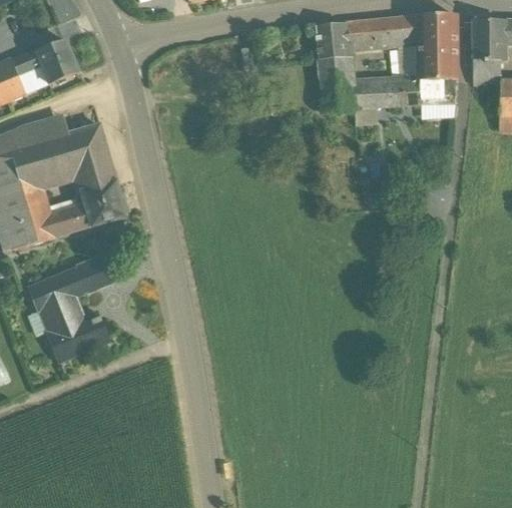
[(376,18),(347,21),(349,45),(419,39),(418,14),(386,17),(376,18)]
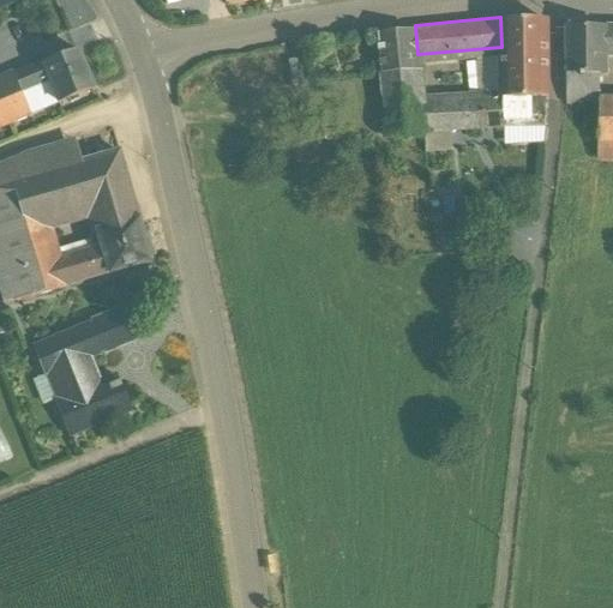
[(550,95),(548,17),(500,17),(502,47),(502,95),(504,95),(550,95)]
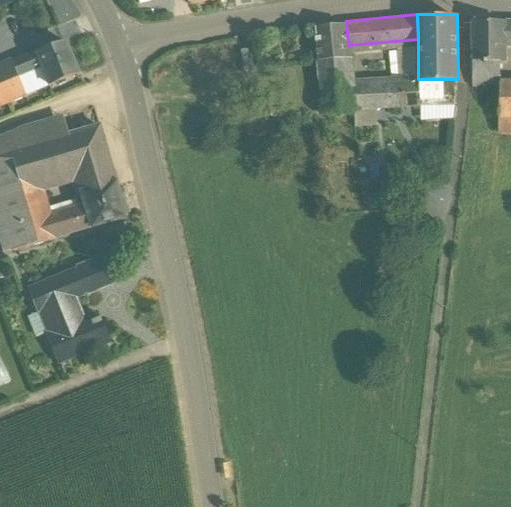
[(510,20),(472,19),(470,81),(496,82),(497,59),(506,59),(507,40),(510,40),(510,20)]
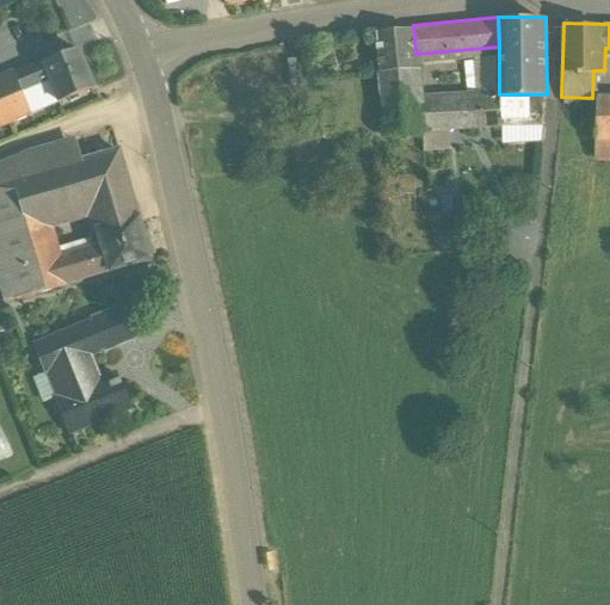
[(419,98),(416,54),(413,25),(377,29),(387,130),(421,127),(419,98)]
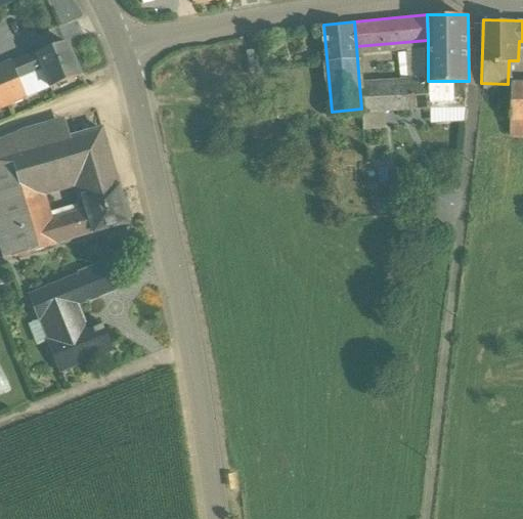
[(69,41),(38,53),(43,67),(51,84),(82,72),(69,41)]
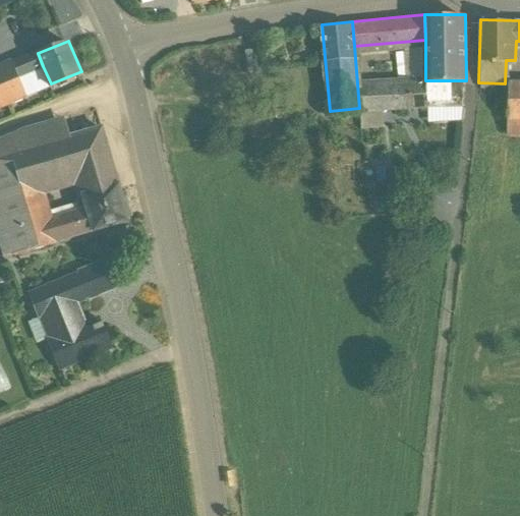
[(257,46),(245,47),(249,71),(262,69),(257,46)]
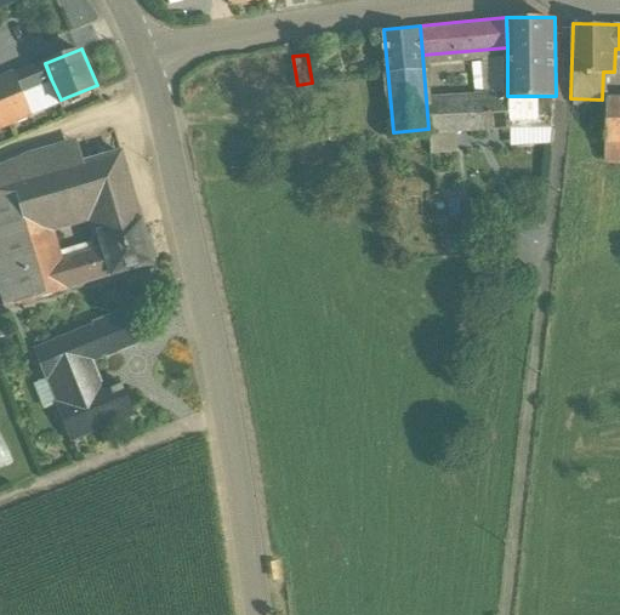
[(44,61),(16,73),(23,90),(32,112),(61,100),(51,79),(45,63),(44,61)]
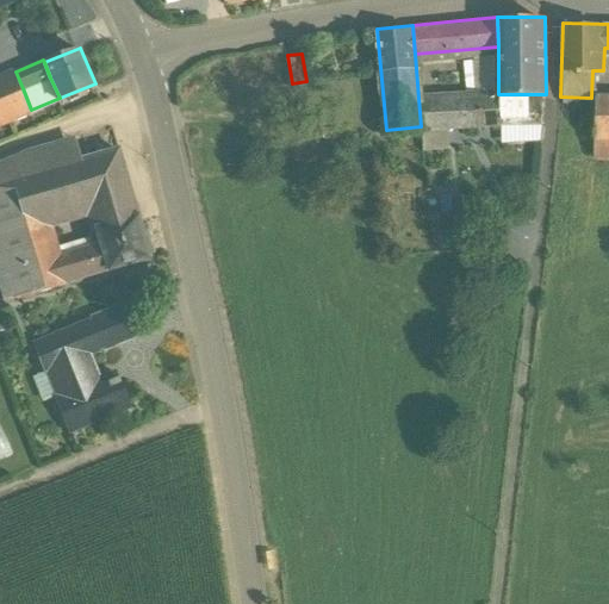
[(16,72),(0,76),(0,122),(31,110),(23,88),(16,72)]
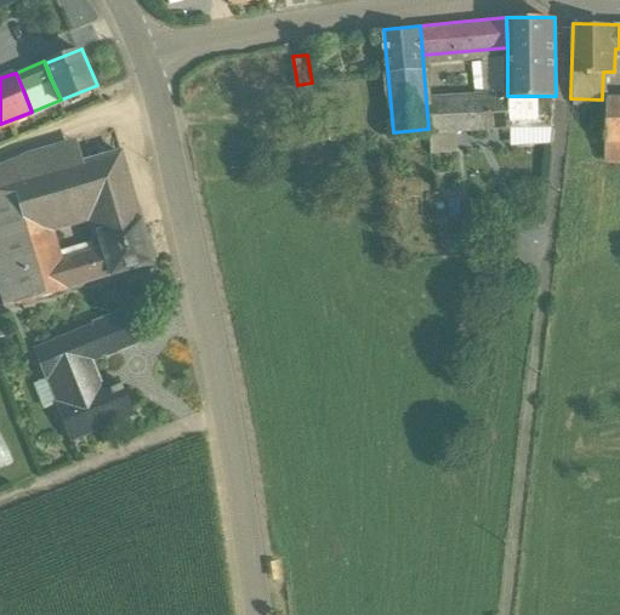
[(507,96),(426,100),(428,129),(510,126),(510,96),(507,96)]
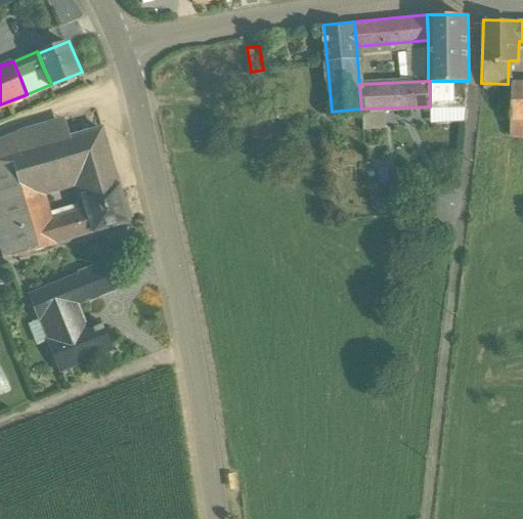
[(467,106),(469,81),(430,81),(430,106),(467,106)]
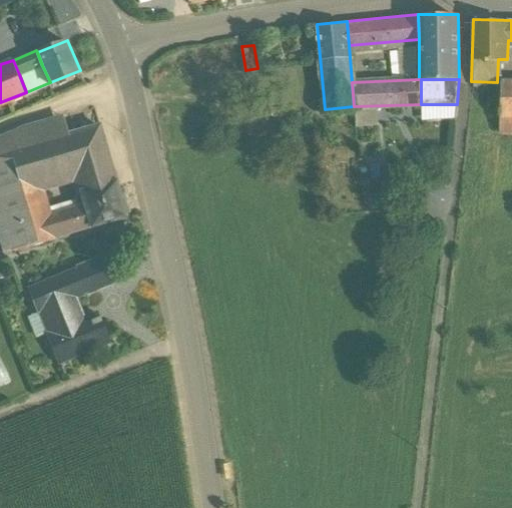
[(511,80),(501,80),(499,127),(511,127),(511,80)]
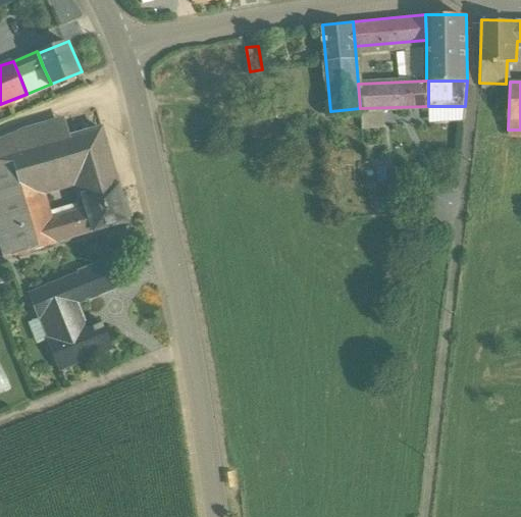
[(45,219),(36,188),(63,181),(52,141),(52,140),(47,121),(25,127),(0,138),(0,237),(5,255),(28,249),(51,242),(45,219)]
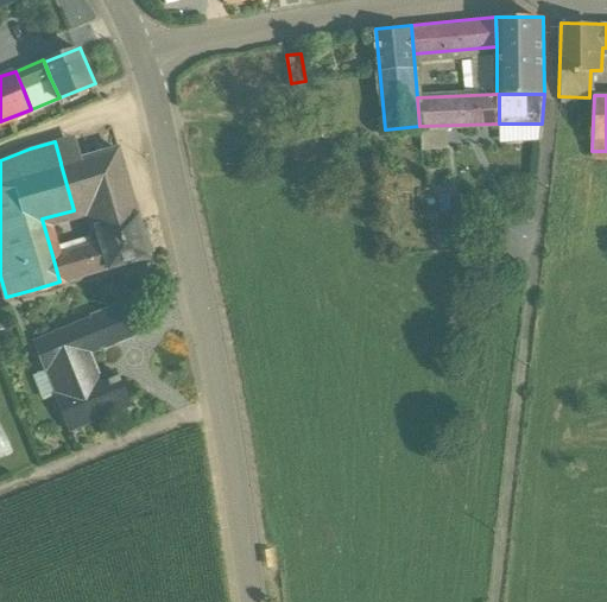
[(61,163),(61,164),(74,210),(92,206),(133,194),(120,146),(61,163)]
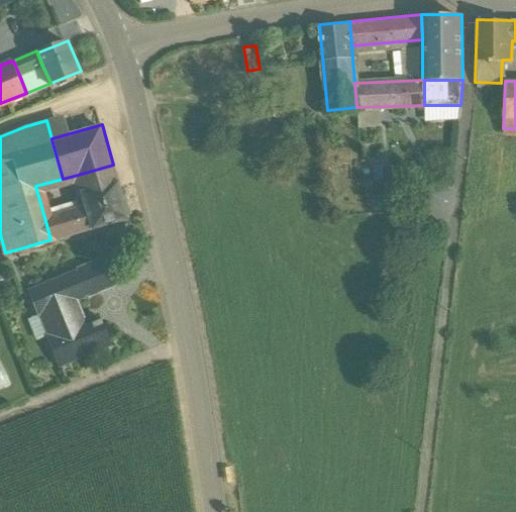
[(113,165),(78,175),(87,204),(94,227),(128,217),(113,165)]
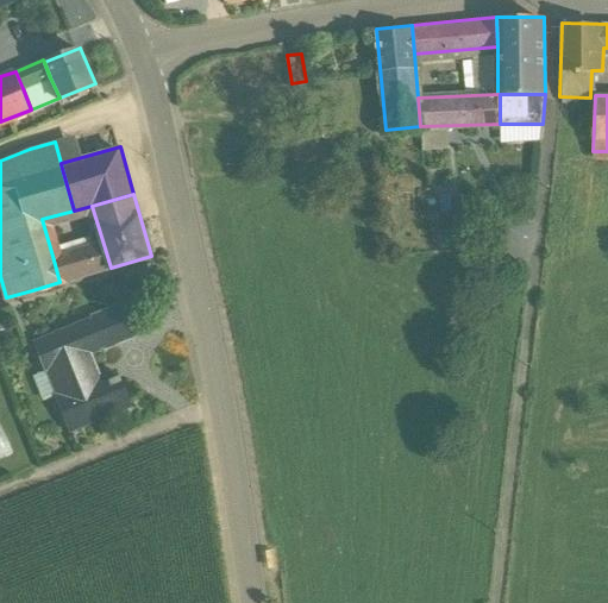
[(102,240),(76,249),(52,255),(52,256),(60,282),(83,275),(111,268),(102,240)]
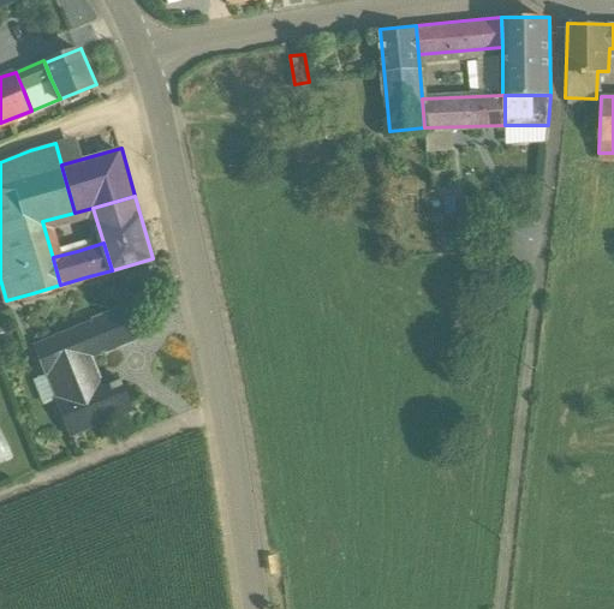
[(123,305),(108,312),(93,318),(94,321),(36,344),(48,371),(49,371),(59,394),(58,395),(73,433),(132,409),(120,381),(99,389),(85,357),(105,348),(106,350),(121,344),(136,338),(123,305)]
